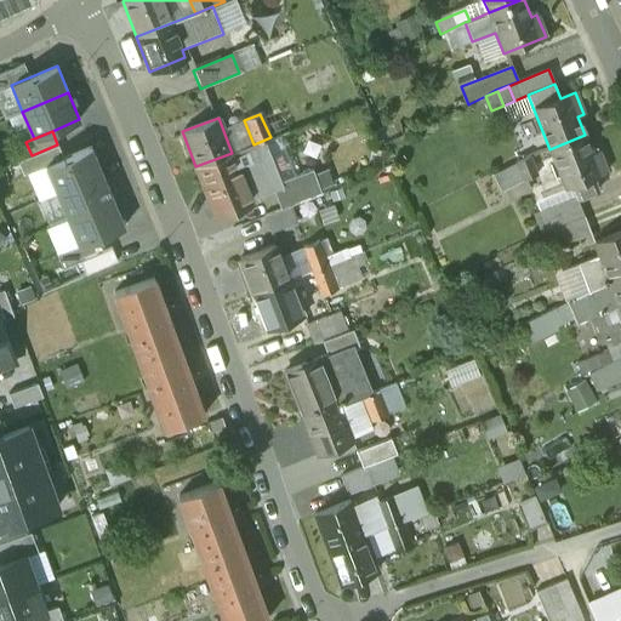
[(585,135),(550,149),(565,189),(571,187),(575,198),(576,198),(599,189),(594,178),(607,174),(599,152),(592,154),(585,135)]
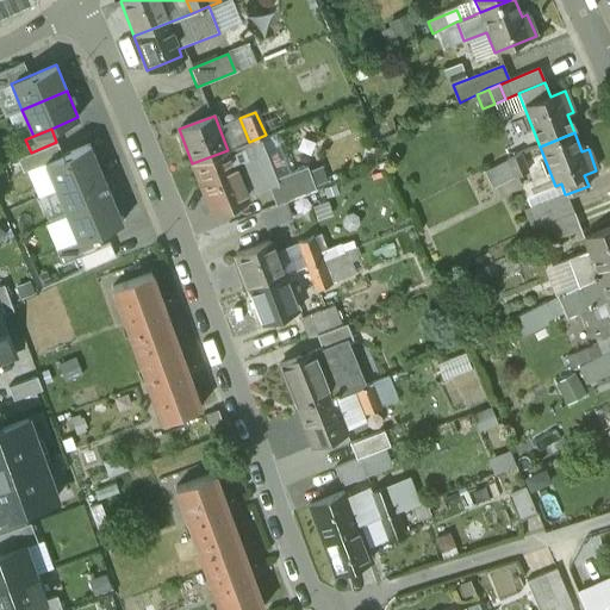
[(266,135),(249,142),(259,163),(274,157),(266,135)]
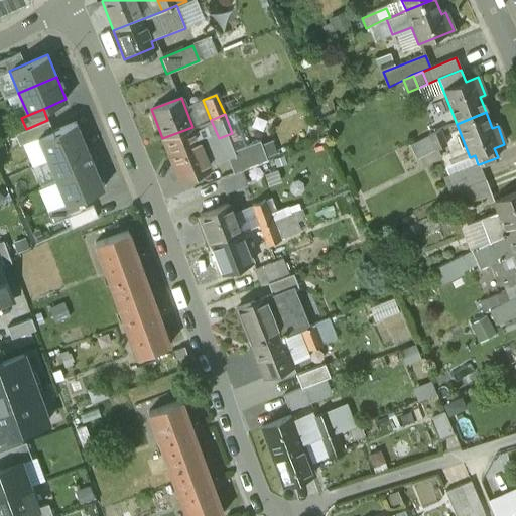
[(211,120),(192,127),(204,155),(223,148),(219,138),(211,120)]
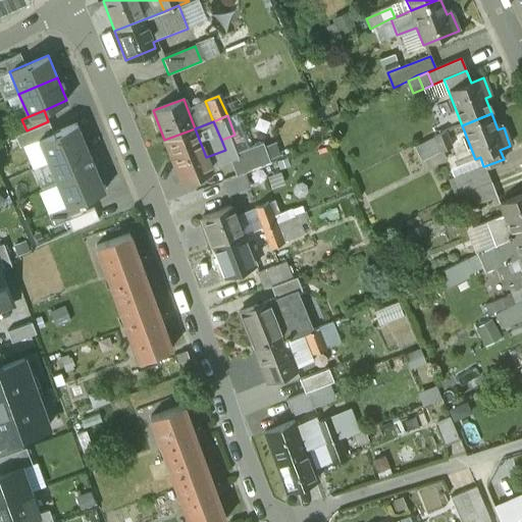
[(76,123),(38,140),(47,162),(86,146),(76,123)]
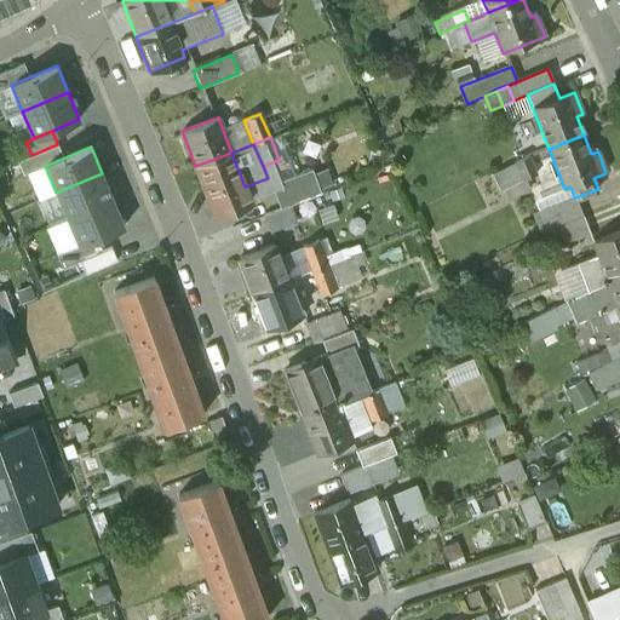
[(231,153),(195,166),(208,201),(245,187),(231,153)]
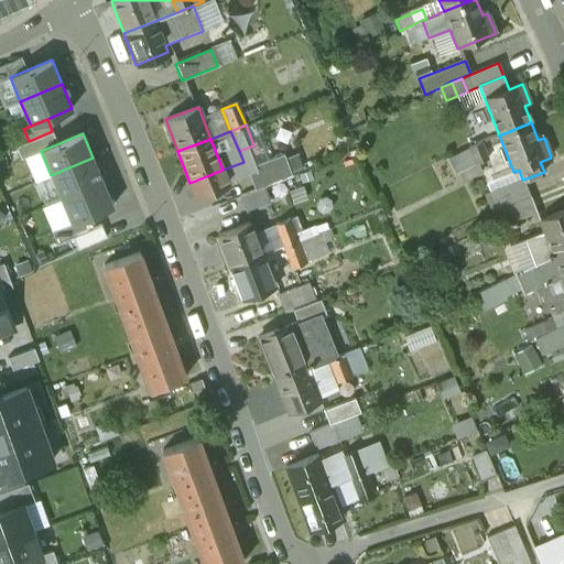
[(480,142),(469,148),(476,163),(488,158),(480,142)]
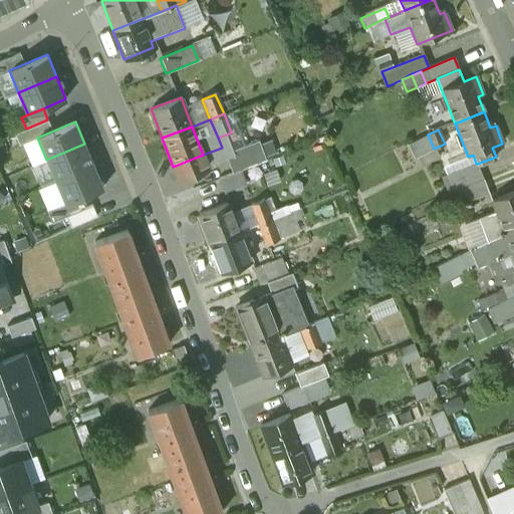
[(241,141),(222,148),(233,173),(238,171),(252,166),(241,141)]
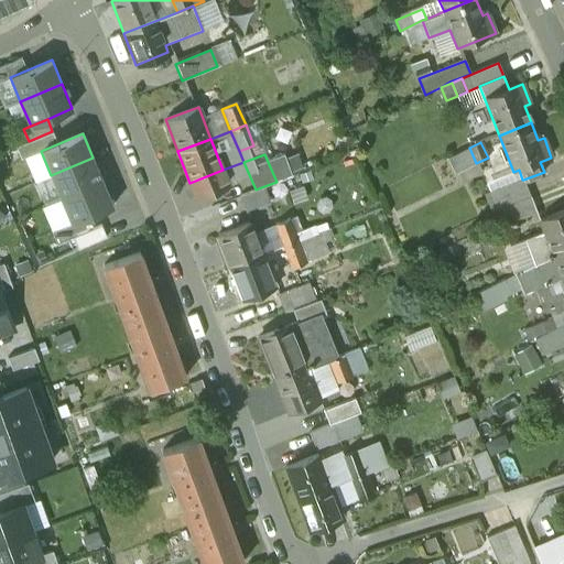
[(93,158),(51,175),(61,199),(102,182),(93,158)]
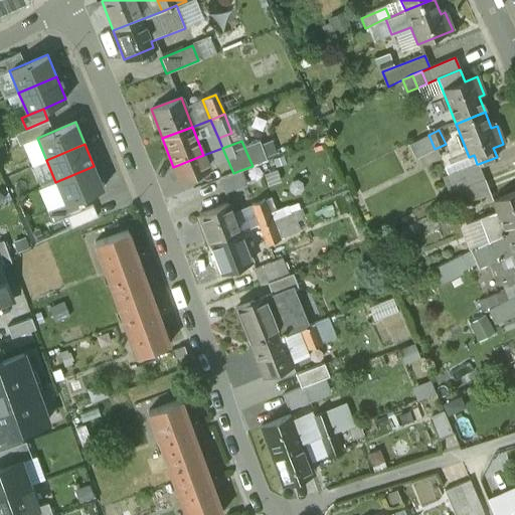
[(477,164),(448,177),(454,191),(461,187),(484,178),(478,164),(477,164)]
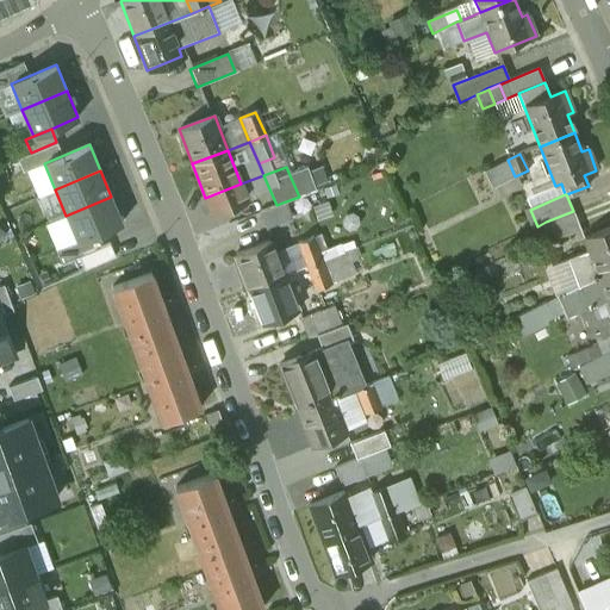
[(111,197),(66,216),(78,242),(95,234),(122,223),(111,197)]
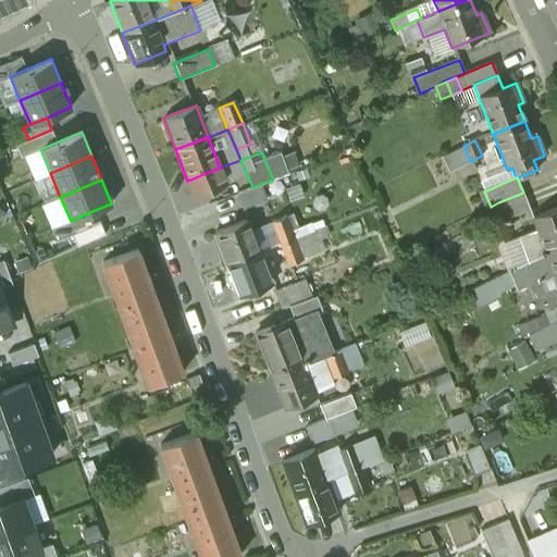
[(252,187),(237,194),(243,208),(263,199),(258,185),(252,187)]
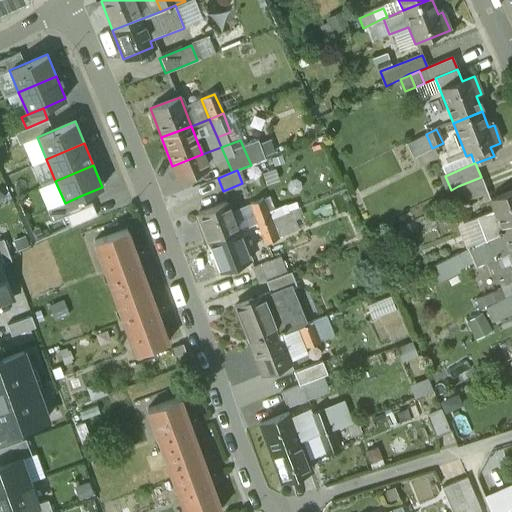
[(481,177),(458,186),(451,190),(458,206),(487,193),(481,177)]
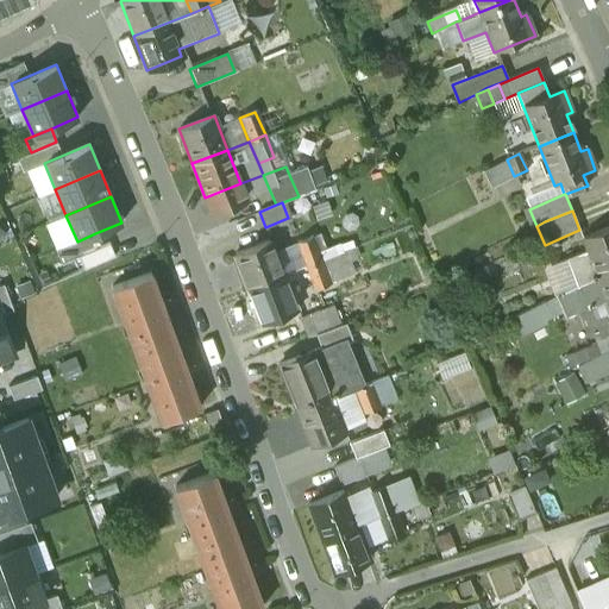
[(608,228),(583,239),(588,251),(569,259),(579,286),(608,274),(608,228)]
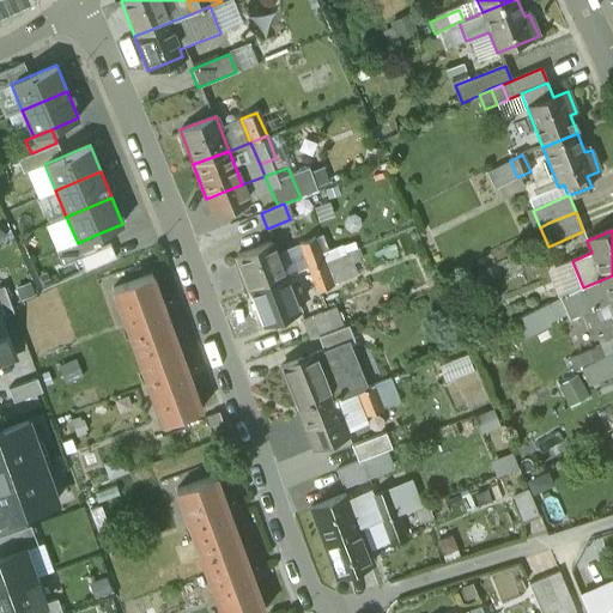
[(332,234),(298,246),(307,269),(340,256),(332,234)]
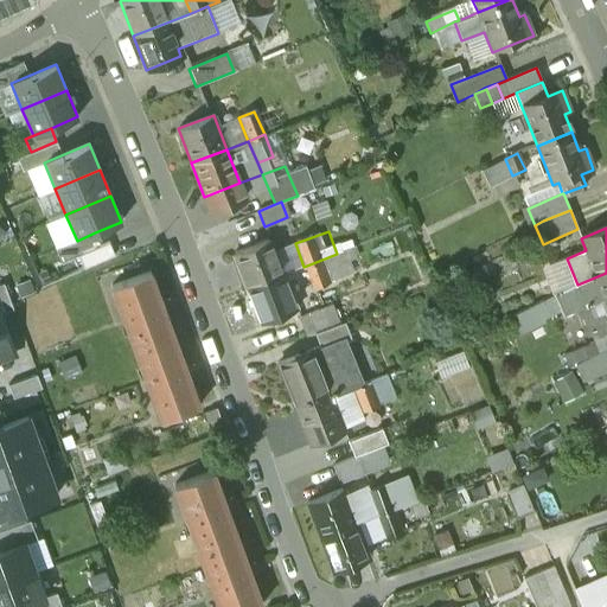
[(101,246),(95,232),(77,241),(56,249),(62,262),(78,255),(101,246)]
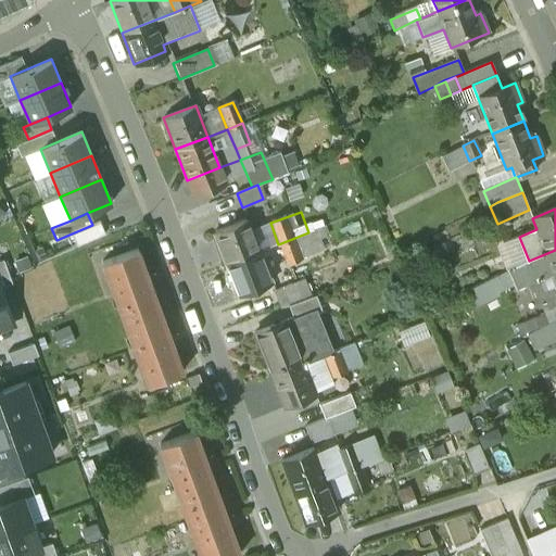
[(247,220),(215,232),(227,264),(258,251),(251,230),(247,220)]
